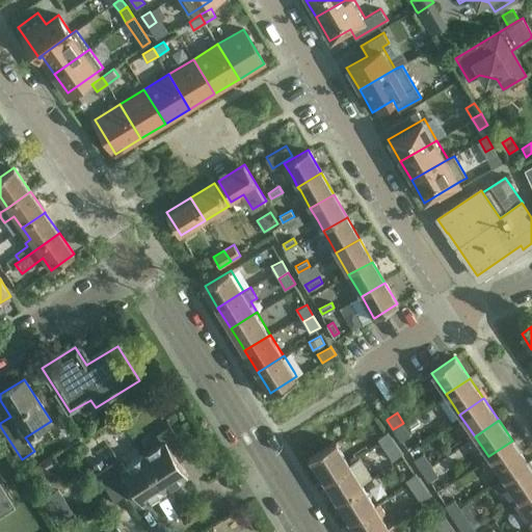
[(394,429),(393,429),(401,442),(402,441),(411,434),(408,430),(403,423),(394,429)]
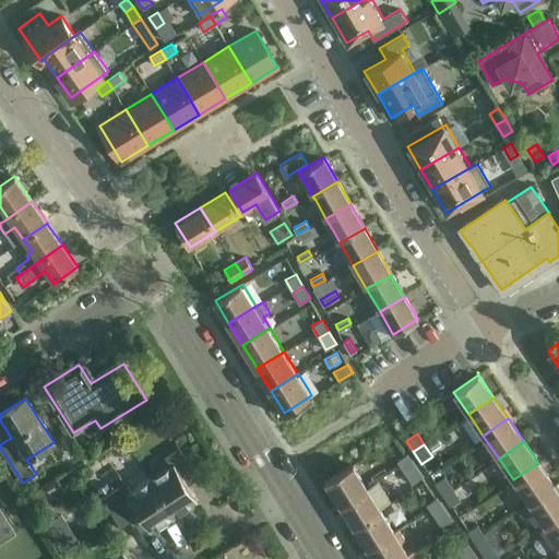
[(170,464),(150,478),(173,515),(197,499),(188,485),(183,478),(194,472),(178,447),(165,455),(170,464)]
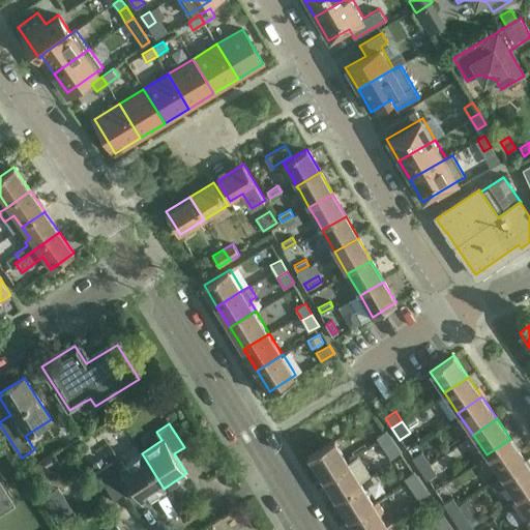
[(377,437),(383,447),(393,440),(386,431),(377,437)]
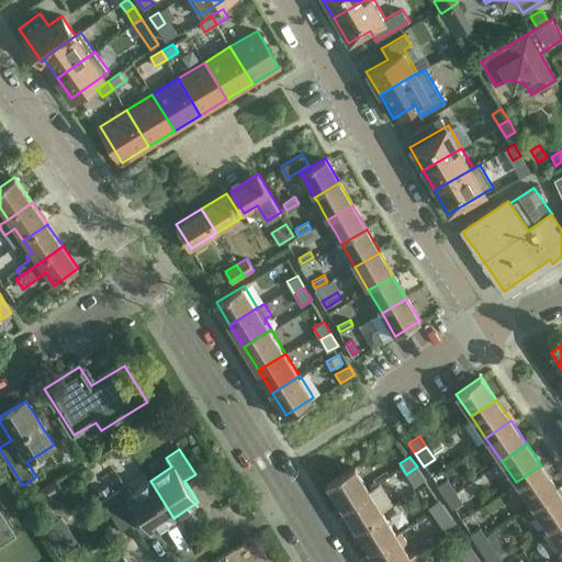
[(541,465),(516,482),(524,493),(531,505),(557,487),(557,486),(544,470),(542,467),(541,465)]
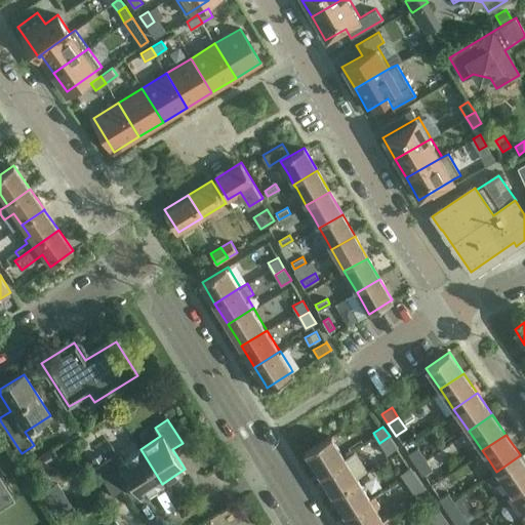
[(332,436),(308,452),(318,470),(320,472),(346,456),(332,436)]
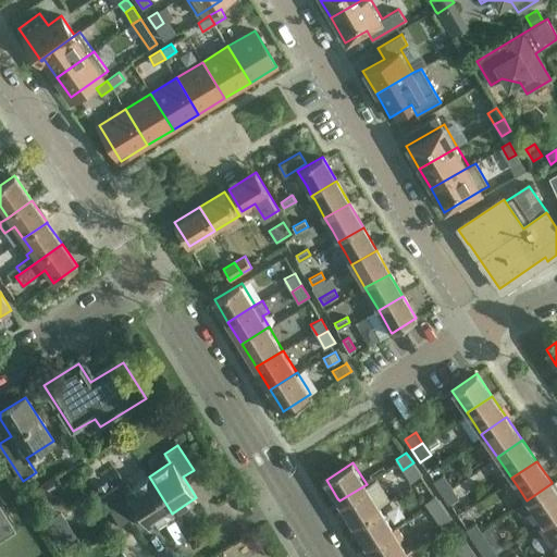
[(421,475),(413,462),(403,470),(411,482),(421,475)]
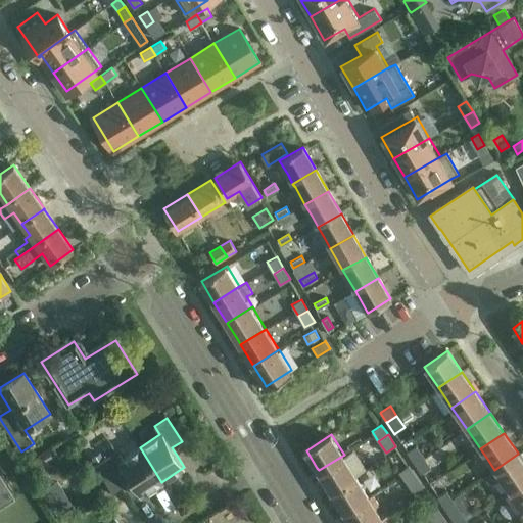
[(196,447),(194,448),(203,465),(205,464),(214,459),(204,442),(196,447)]
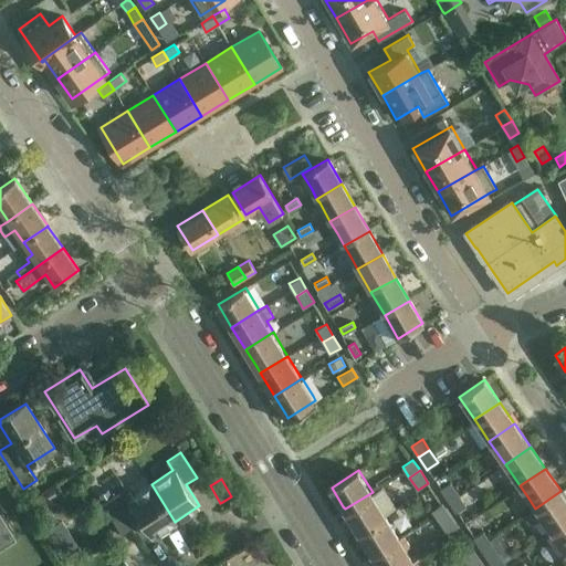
[(441,489),(440,489),(450,503),(460,496),(454,486),(451,482),(441,489)]
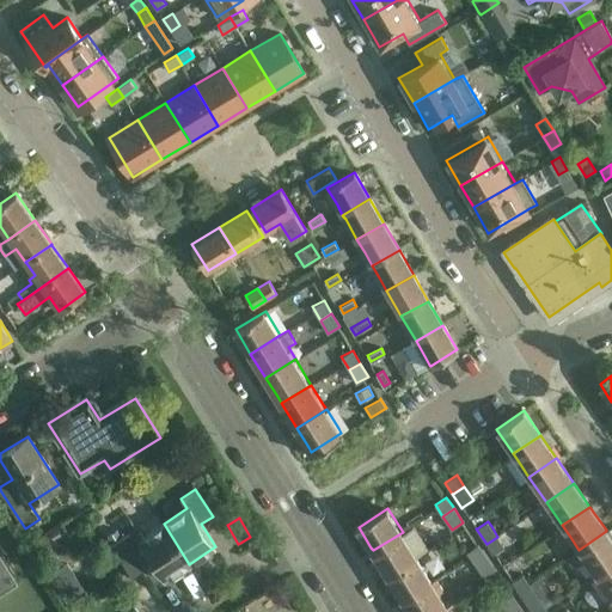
[(111,543),(110,544),(126,567),(128,570),(139,564),(151,557),(154,563),(165,580),(189,564),(164,524),(142,537),(136,527),(122,536),(122,537),(111,543)]
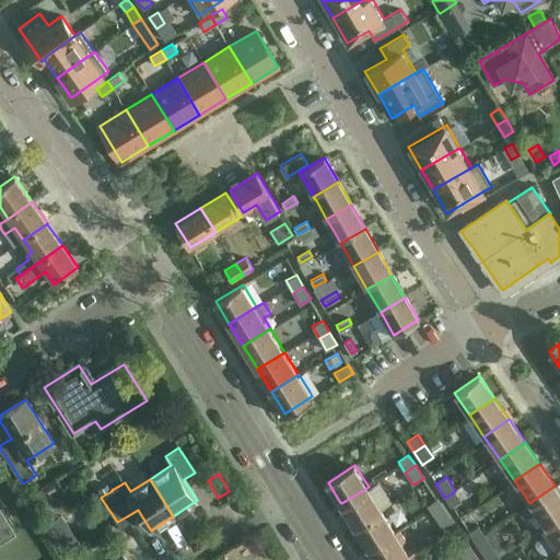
[(107,483),(97,490),(102,497),(112,491),(107,483)]
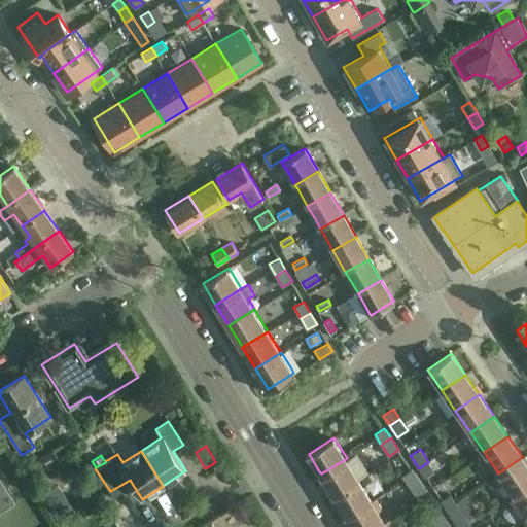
[(495,488),(503,481),(513,494),(526,483),(526,464),(522,457),(498,473),(490,480),(495,488)]
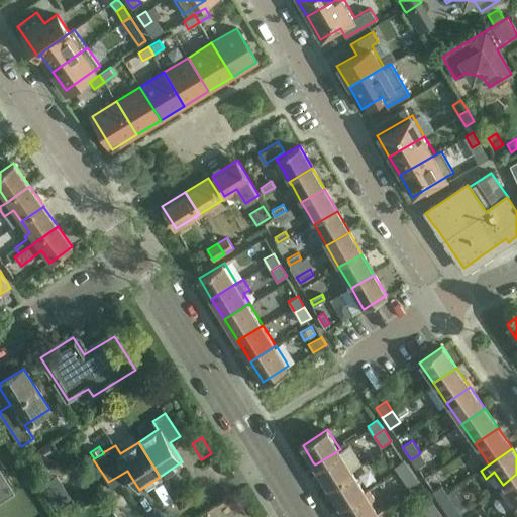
[(340,449),(315,464),(327,485),(352,469),(340,449)]
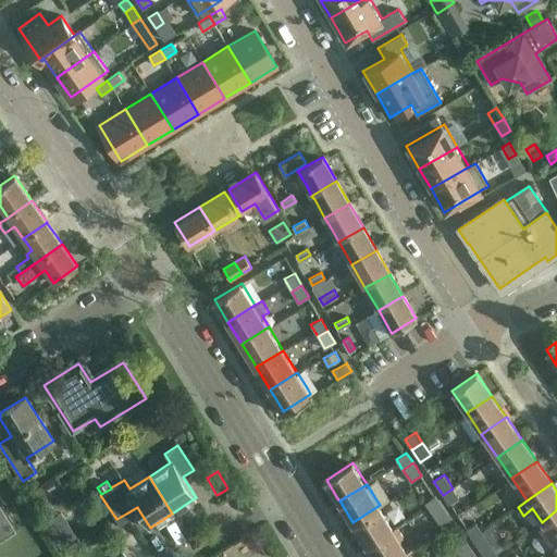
[(33,491),(25,496),(33,508),(47,499),(50,498),(48,495),(42,485),(33,491)]
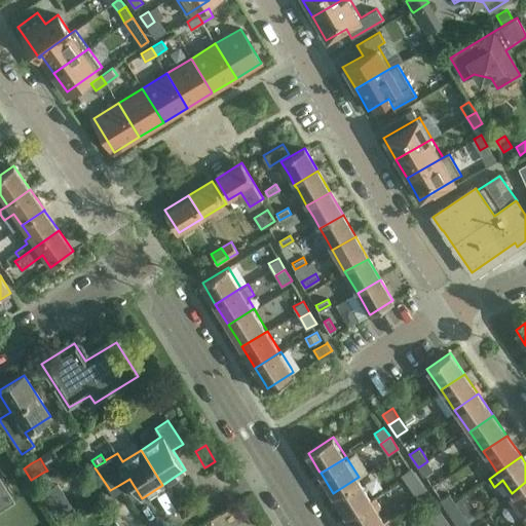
[(418,467),(424,477),(434,470),(427,461),(418,467)]
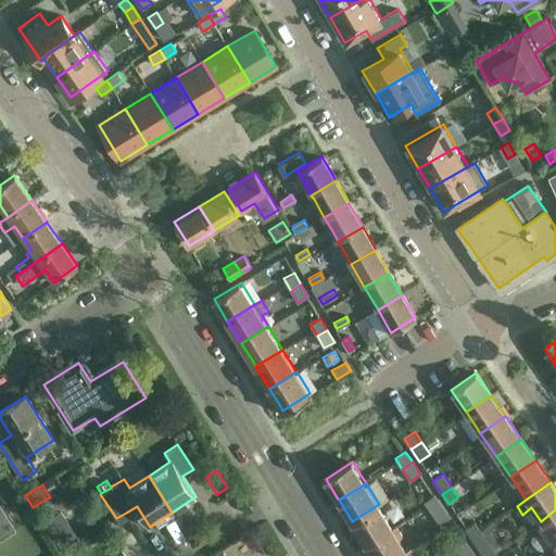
[(434,494),(424,502),(440,525),(450,517),(434,494)]
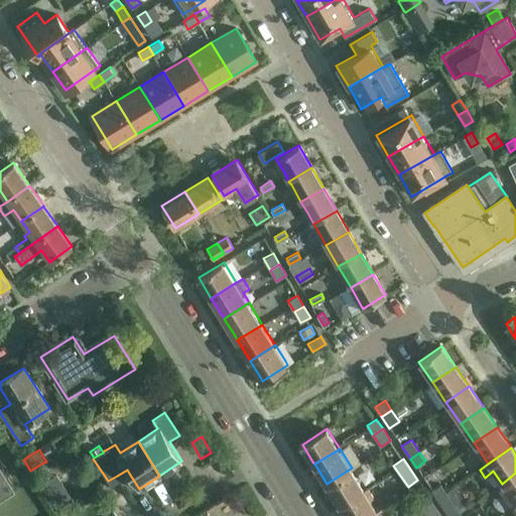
[(0,496),(14,488),(0,464),(0,496)]
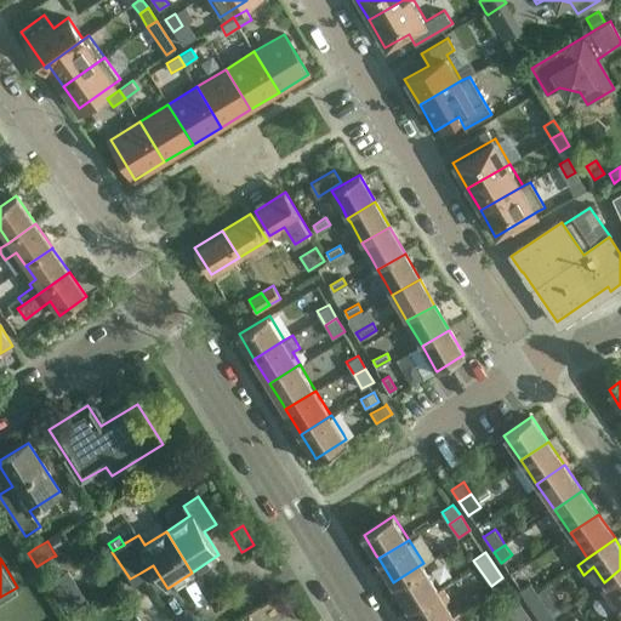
[(393,582),(409,608),(439,588),(423,563),(393,582)]
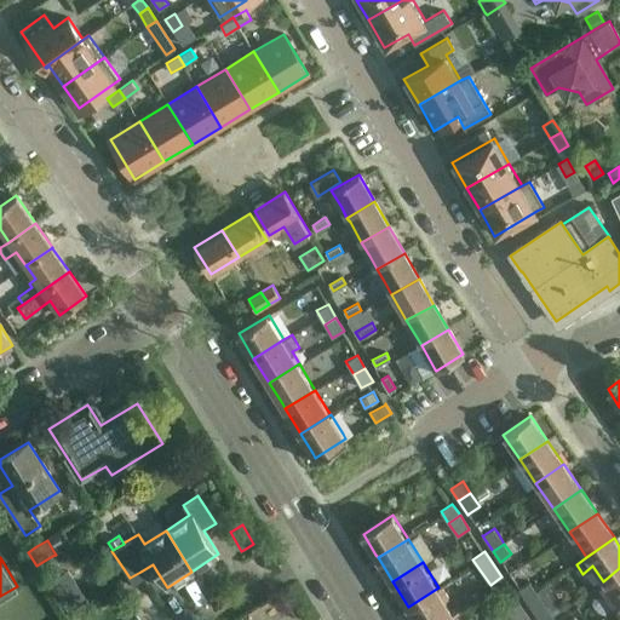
[(619,568),(603,581),(610,592),(619,606),(619,568)]
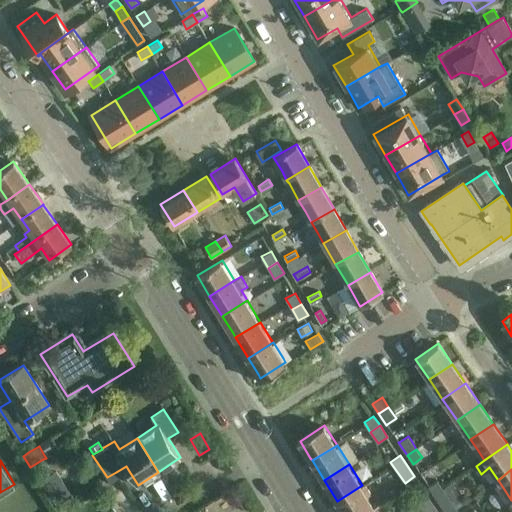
[(428,487),(434,496),(445,490),(443,488),(438,480),(428,487)]
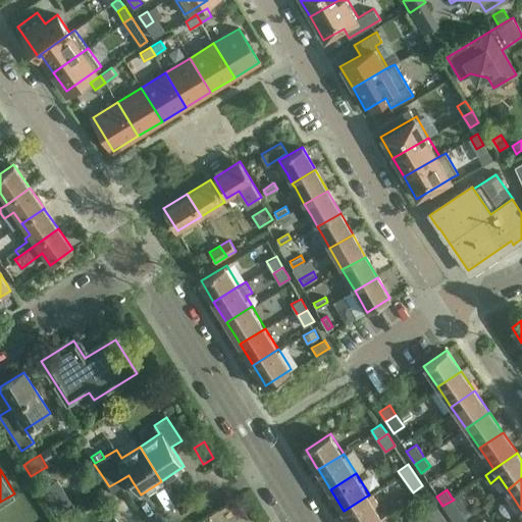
[(460,491),(452,498),(454,500),(464,515),(466,518),(474,513),(460,491)]
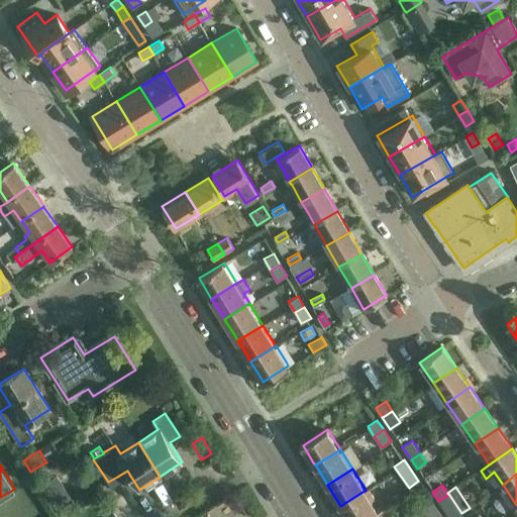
[(340,506),(346,516),(370,516),(386,508),(386,507),(379,511),(372,500),(375,498),(369,488),(366,490),(340,506)]
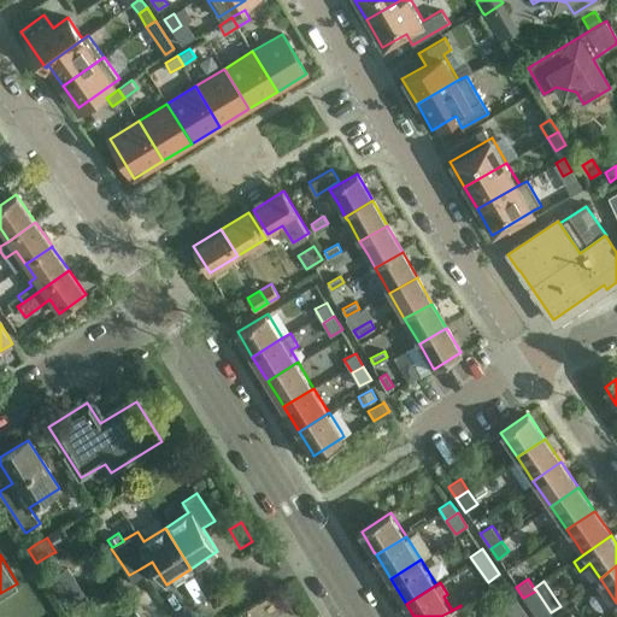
[(523,598),(536,616),(551,616),(553,616),(551,612),(548,609),(536,591),(523,598)]
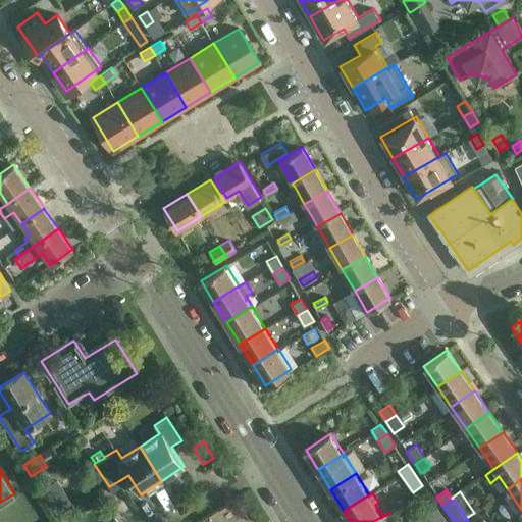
[(425,512),(432,521),(442,516),(434,505),(425,512)]
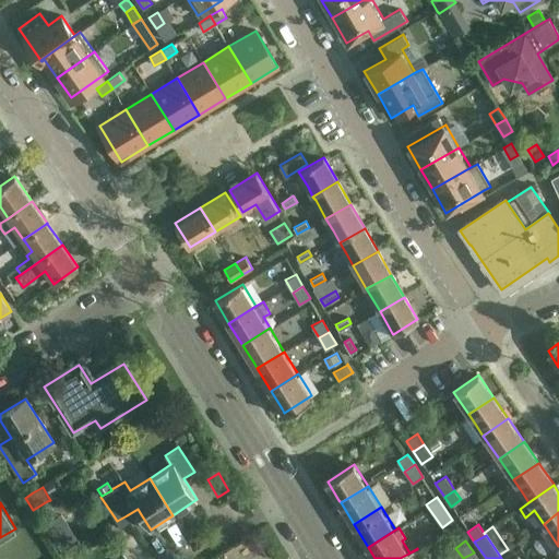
[(400,558),(420,558),(423,558),(417,549),(400,558)]
